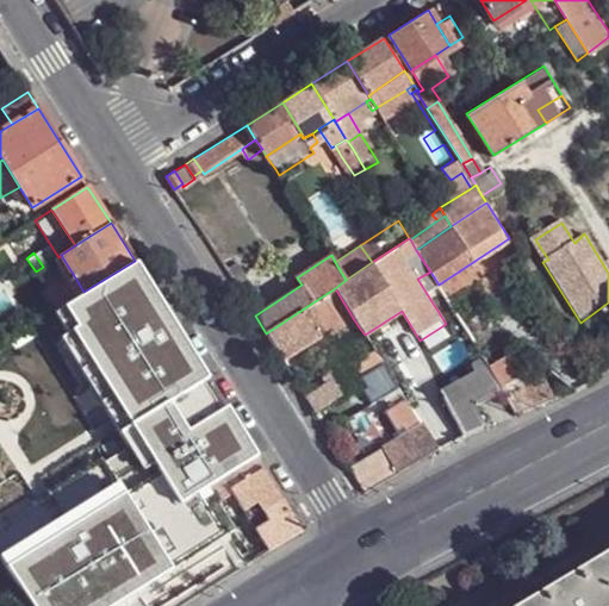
[(142,318),(162,305),(135,261),(84,292),(79,294),(72,299),(66,304),(94,348),(142,318)]
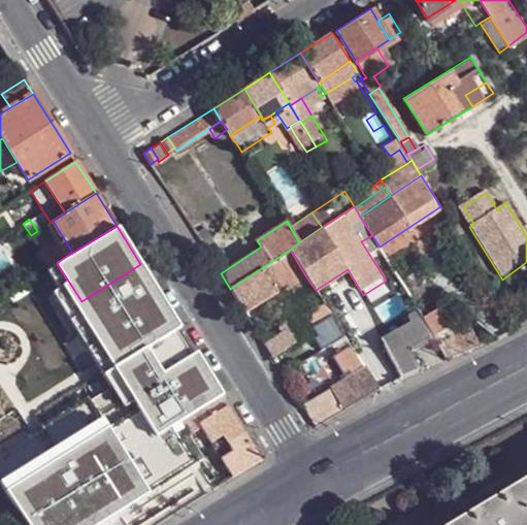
[(195,233),(205,249),(213,242),(204,227),(195,233)]
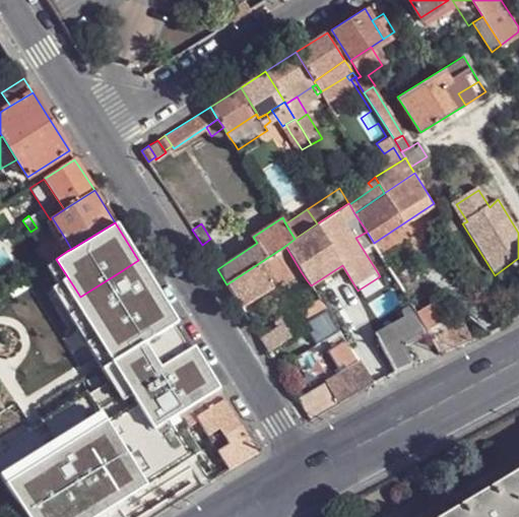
[(61,255),(67,251),(71,249),(64,237),(59,241),(56,237),(40,247),(50,262),(56,259),(61,255)]
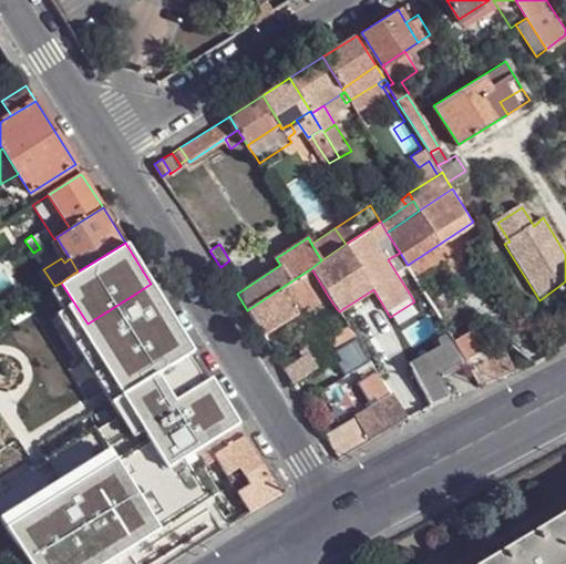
[(311,268),(279,289),(294,313),(296,316),(328,296),(311,268)]
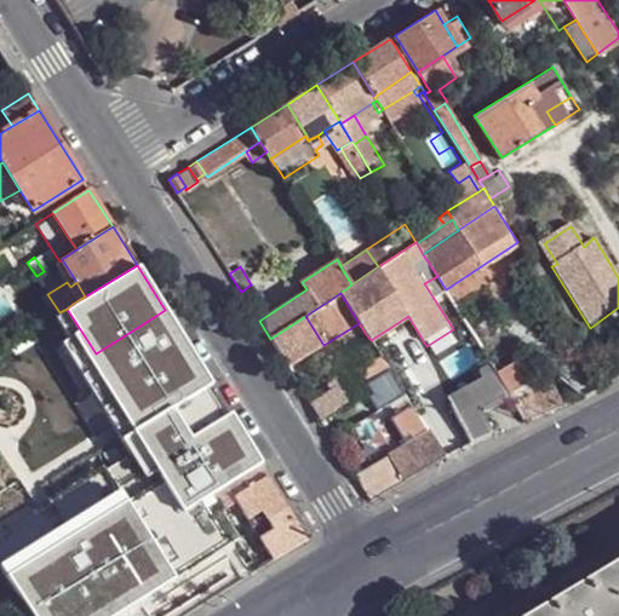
[(144,323),(155,340),(164,355),(185,340),(182,337),(176,327),(165,310),(144,323)]
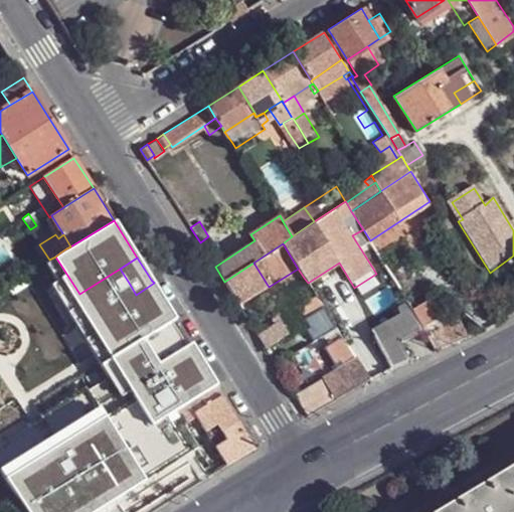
[(253,263),(224,282),(238,304),(267,284),(253,263)]
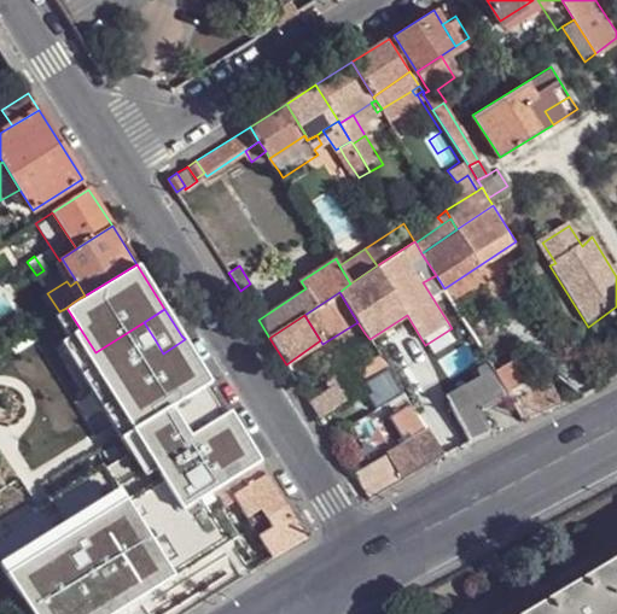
[(358,322),(322,344),(327,350),(330,355),(365,333),(358,322)]
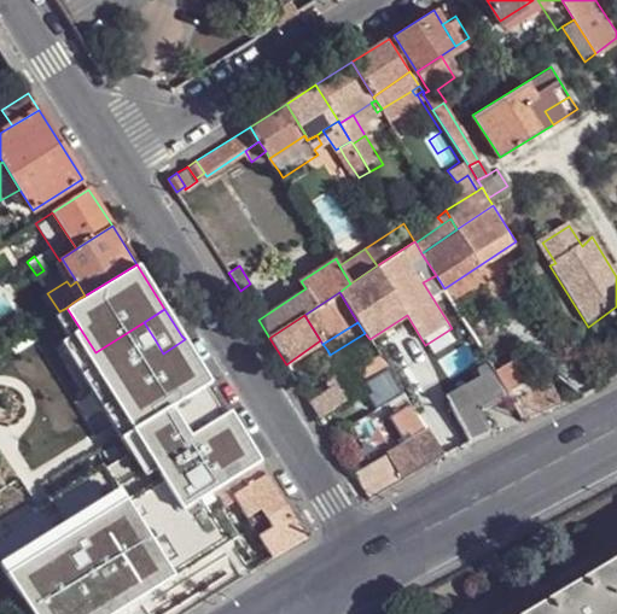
[(286,364),(291,373),(327,350),(322,344),(320,340),(286,364)]
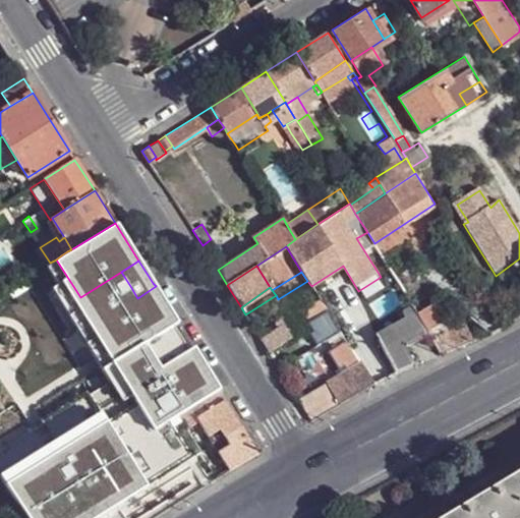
[(325,340),(339,330),(320,299),(313,303),(315,306),(303,314),(307,322),(304,324),(310,333),(306,334),(314,346),(325,340)]
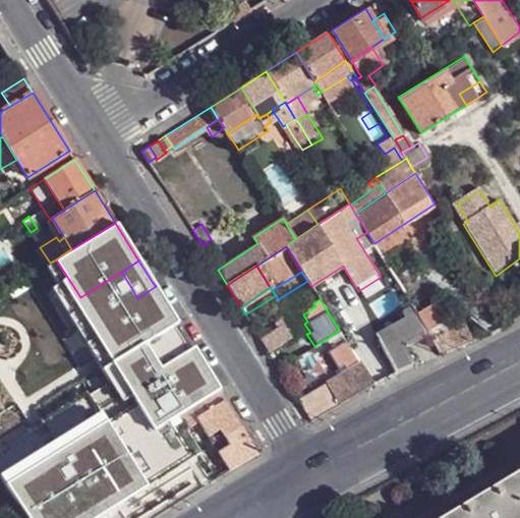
[(416,311),(427,328),(441,321),(445,318),(435,300),(416,311)]
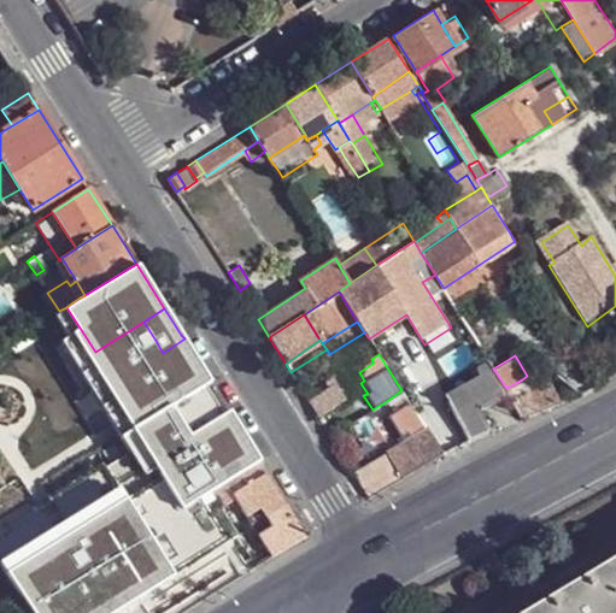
[(469,440),(492,431),(480,410),(509,393),(506,388),(493,369),(487,359),(475,367),(480,376),(446,396),(469,440)]
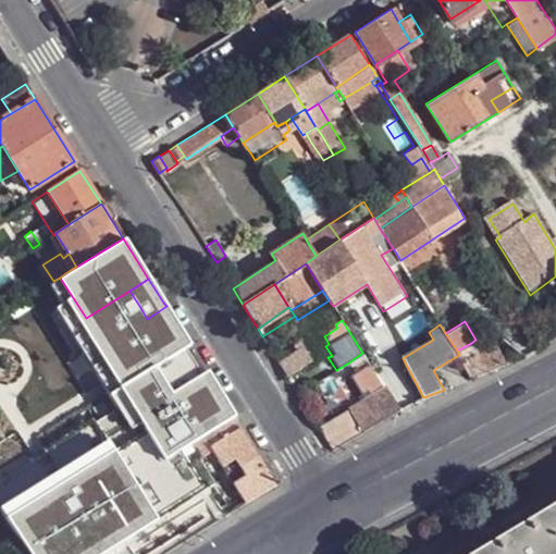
[(150,368),(189,343),(178,325),(139,351),(150,368)]
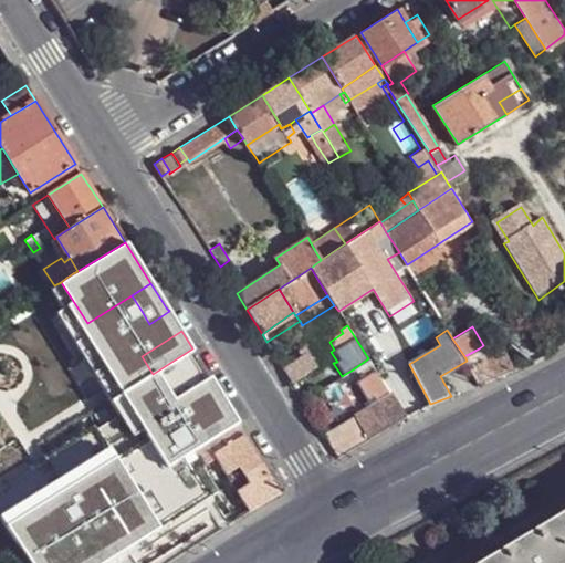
[(305,348),(307,352),(315,366),(325,361),(313,343),(305,348)]
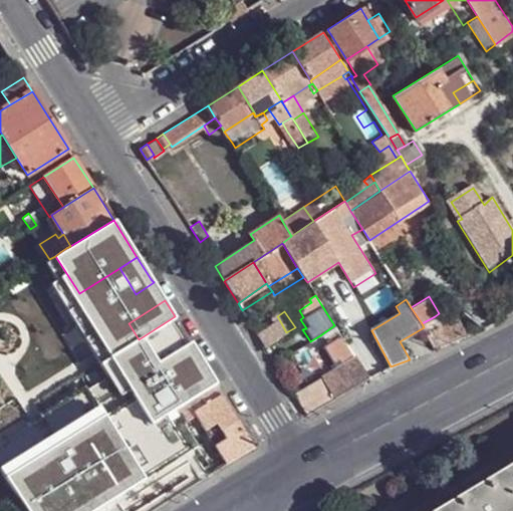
[(429,334),(441,327),(435,316),(422,323),(424,327),(429,334)]
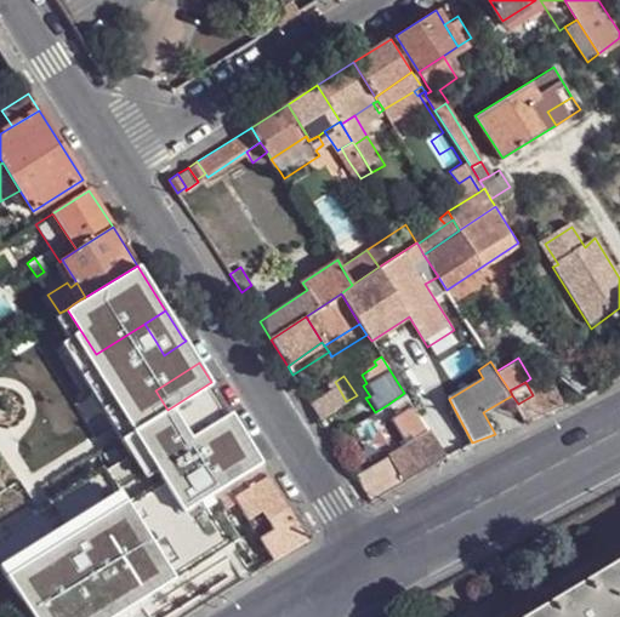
[(563,404),(550,383),(533,395),(518,404),(528,418),(563,404)]
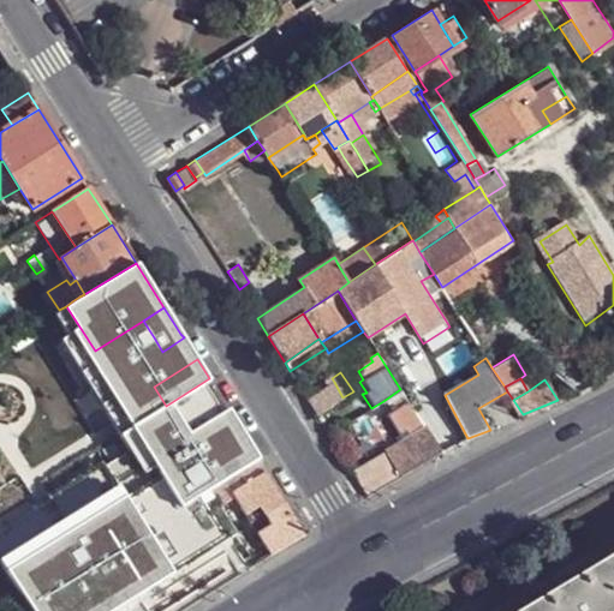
[(316,414),(343,397),(334,382),(308,400),(316,414)]
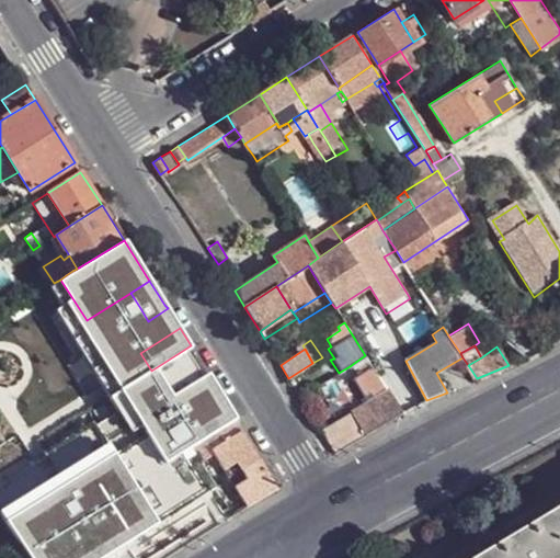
[(367,433),(401,413),(388,391),(370,365),(365,355),(350,366),(356,376),(350,379),(361,398),(367,394),(370,398),(349,411),(352,419),(344,424),(355,440),(361,437),(367,433)]
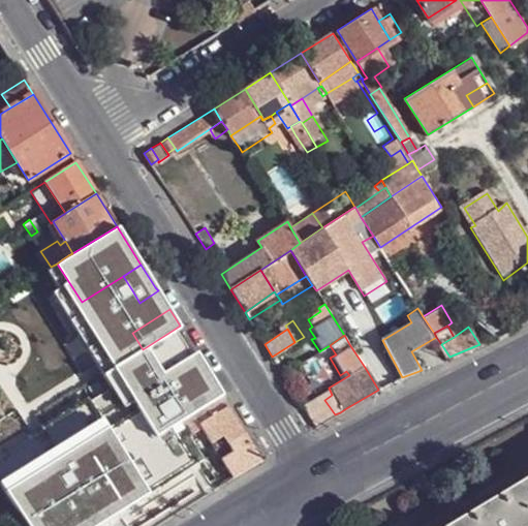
[(92,399),(122,453),(166,427),(155,407),(191,387),(173,354),(92,399)]
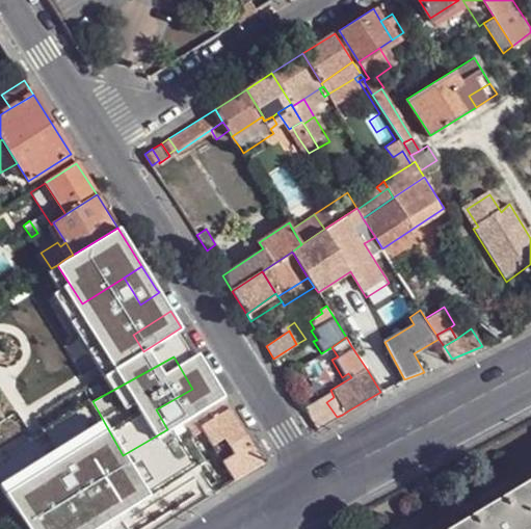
[(223,396),(211,376),(197,385),(206,397),(188,408),(193,415),(223,396)]
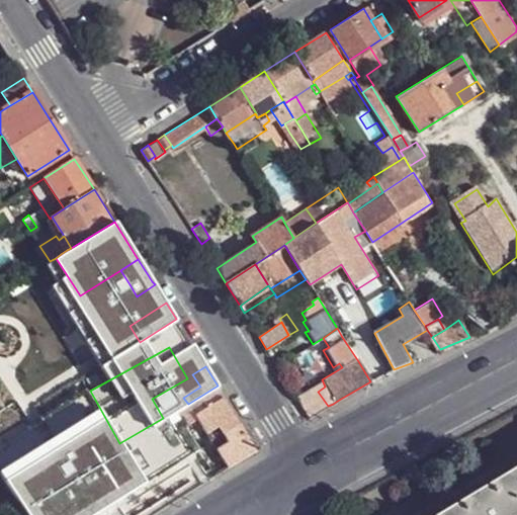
[(288,383),(297,399),(312,391),(302,376),(288,383)]
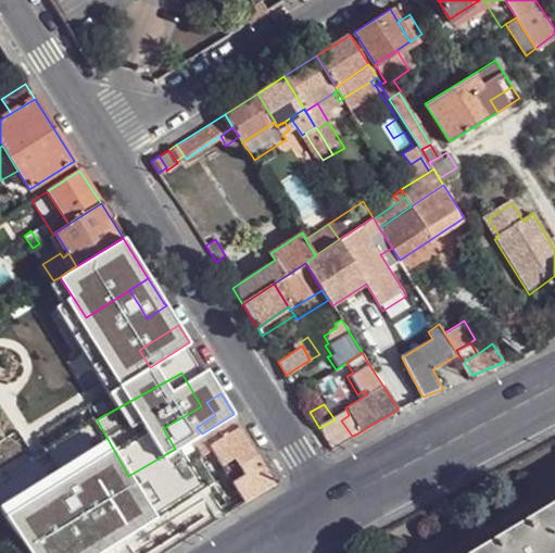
[(202,434),(200,435),(244,502),(247,500),(277,482),(267,467),(240,425),(235,416),(234,414),(202,434)]
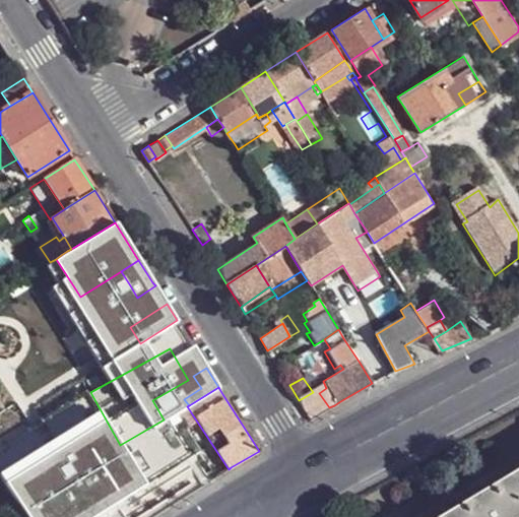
[(0,436),(25,423),(64,491),(86,477),(42,397),(10,414),(0,396),(0,436)]
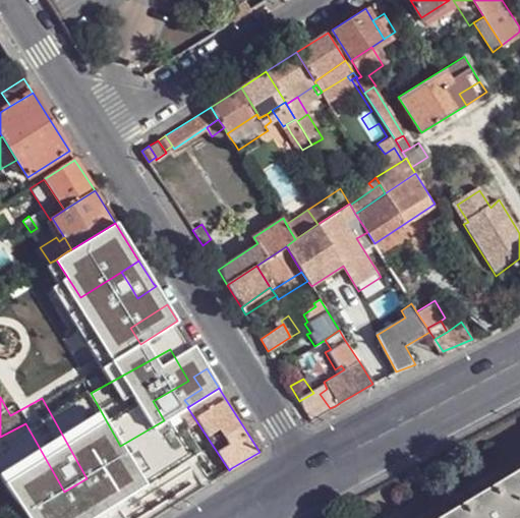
[(519,517),(519,468),(451,511),(440,517),(519,517)]
